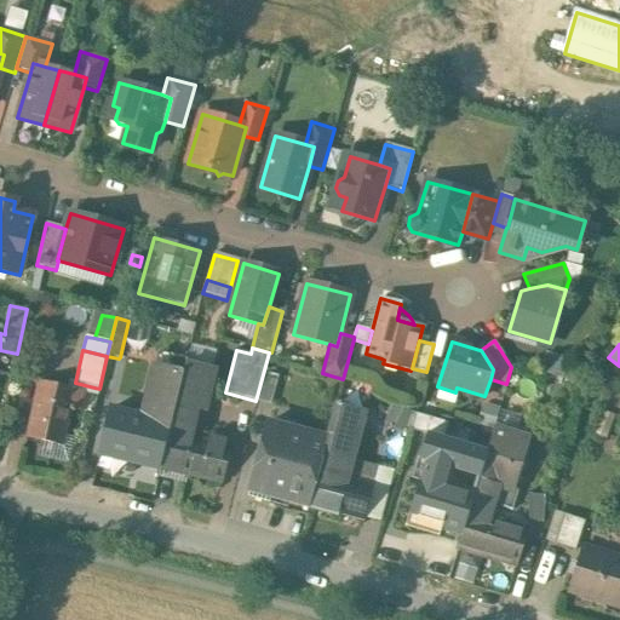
[(142,418),(110,409),(99,454),(160,469),(168,432),(183,374),(184,374),(189,351),(188,351),(187,360),(184,359),(181,372),(179,372),(179,373),(154,367),(142,418)]
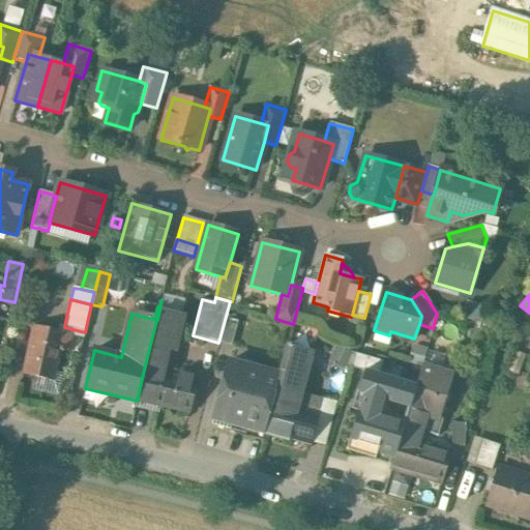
[(183,318),(159,312),(163,300),(162,300),(157,320),(156,320),(144,370),(163,374),(168,348),(175,350),(183,318)]
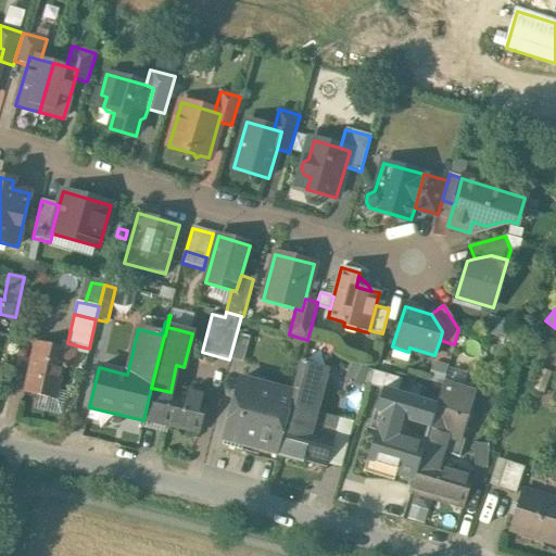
[(124,325),(108,320),(106,321),(96,319),(89,349),(117,355),(117,354),(124,325)]
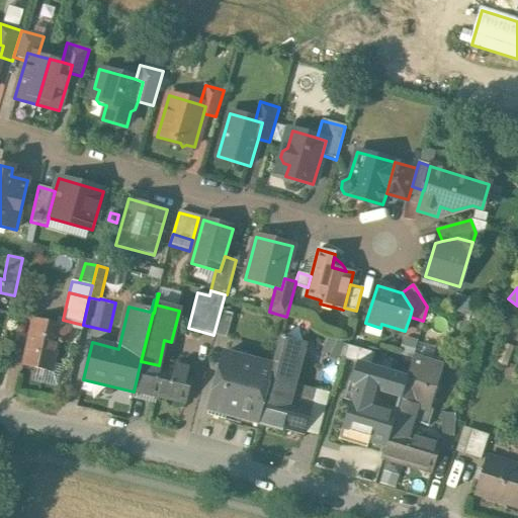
[(477,305),(455,297),(450,311),(472,317),(477,305)]
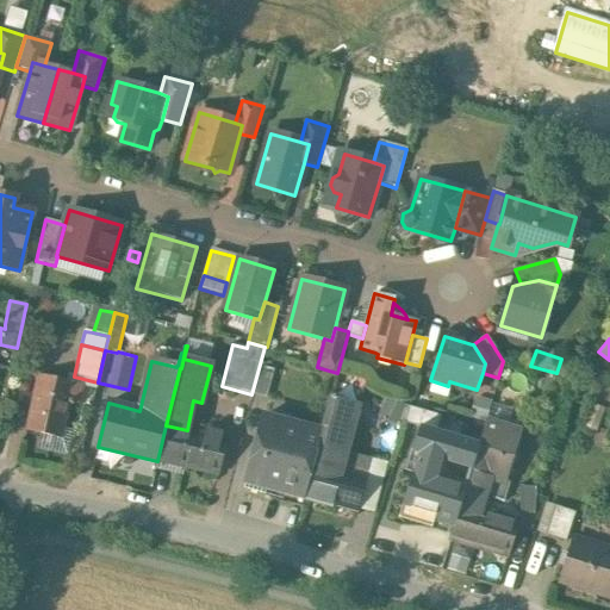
[(274,371),(260,367),(253,394),(267,398),(274,371)]
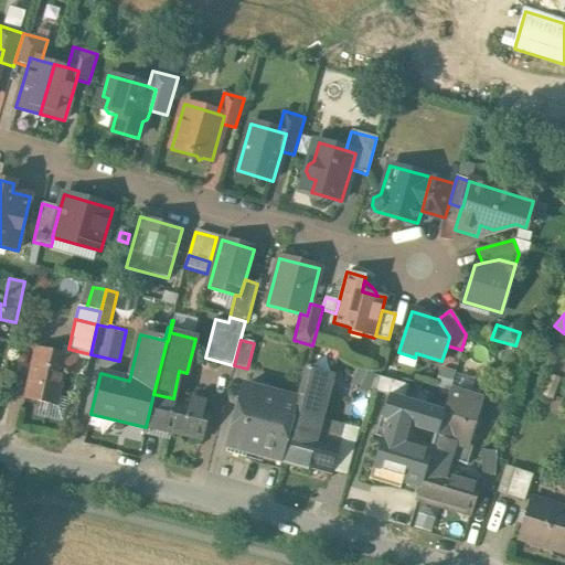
[(339,353),(311,347),(306,370),(332,376),(339,353)]
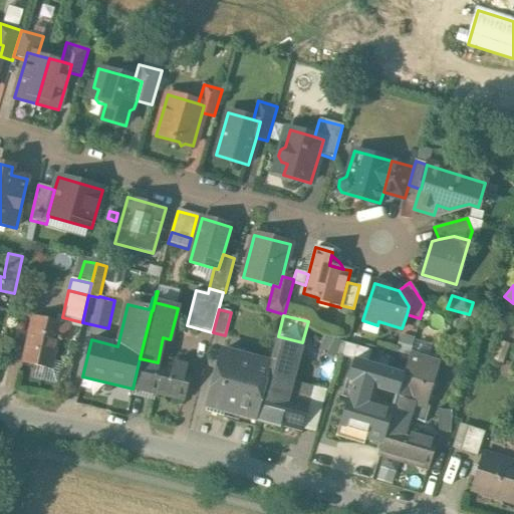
[(69,325),(32,317),(21,363),(51,369),(58,340),(61,341),(62,339),(66,340),(69,325)]
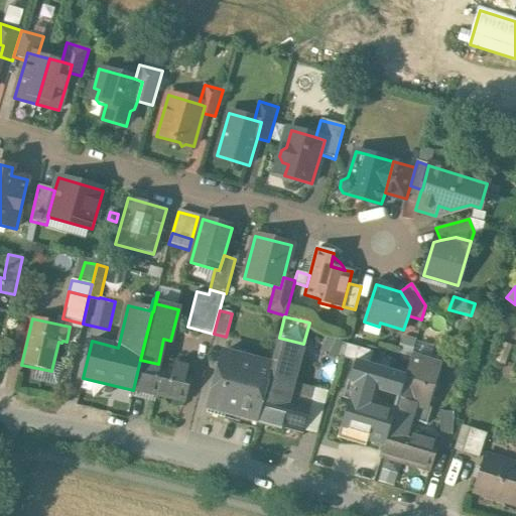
[(279,338),(272,366),(257,420),(302,432),(310,402),(296,398),(298,396),(301,385),(286,381),(290,368),(296,369),(303,344),(279,338)]
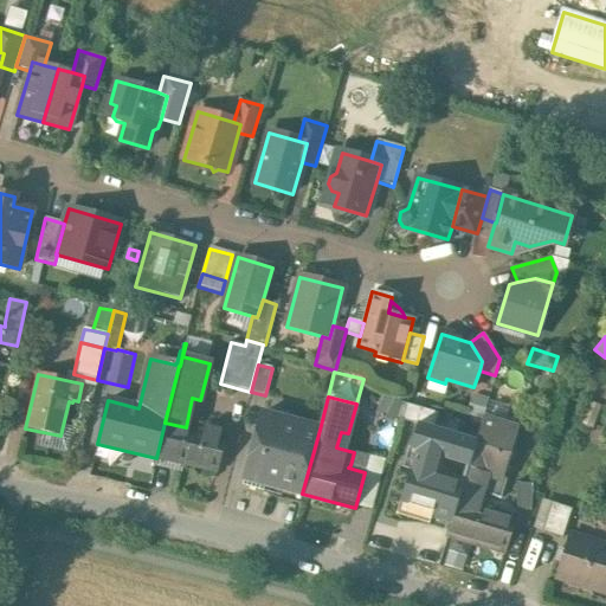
[(482,420),(452,412),(443,446),(452,449),(447,463),(468,469),(482,420)]
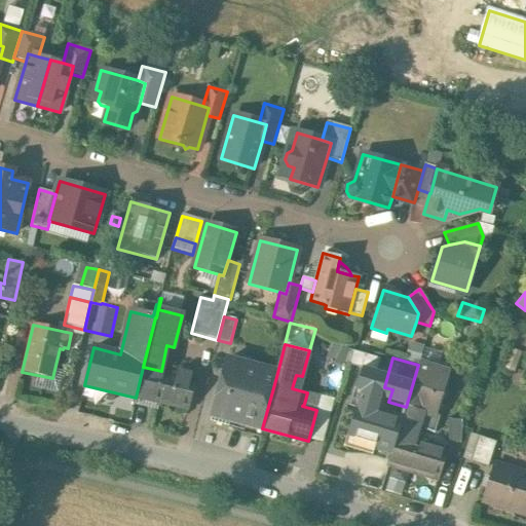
[(226,360),(212,415),(262,428),(277,373),(226,360)]
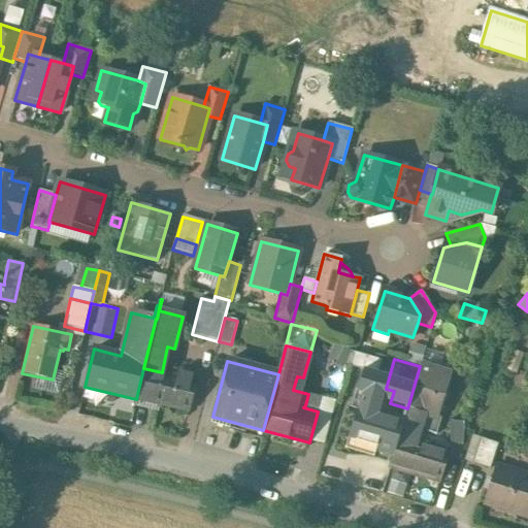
[(386,369),(354,361),(351,377),(381,386),(386,369)]
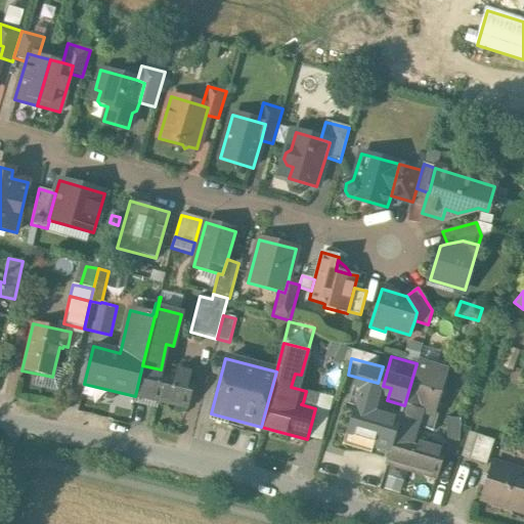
[(347,362),(335,359),(329,382),(340,385),(347,362)]
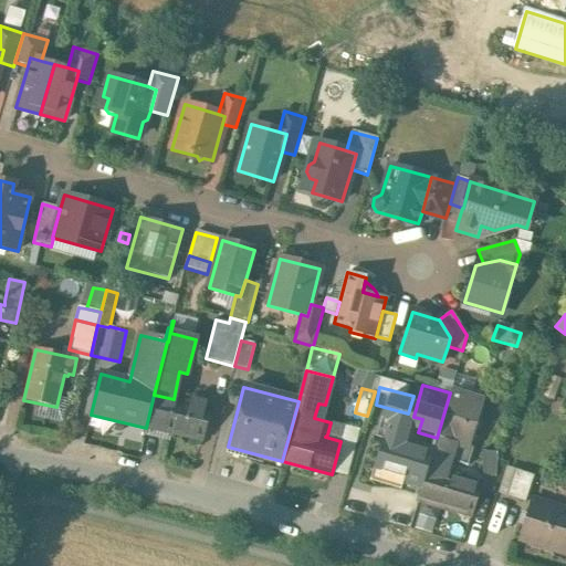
[(559,390),(546,388),(542,411),(555,413),(559,390)]
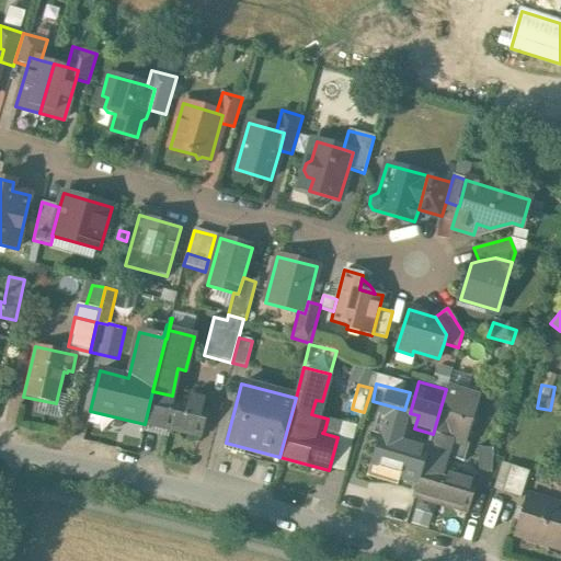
[(472,397),(446,389),(433,434),(450,439),(455,426),(462,428),(472,397)]
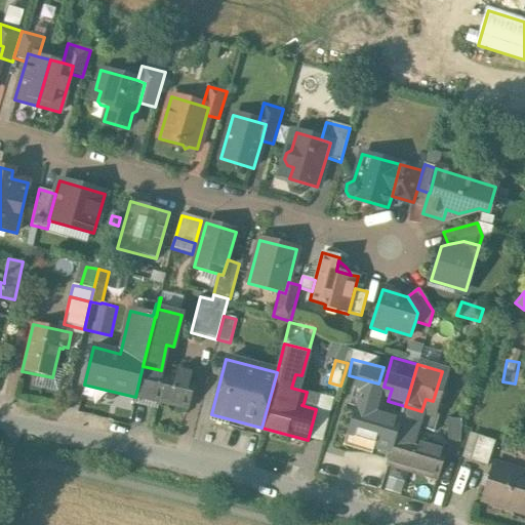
[(161,370),(143,366),(135,397),(159,402),(167,371),(161,370)]
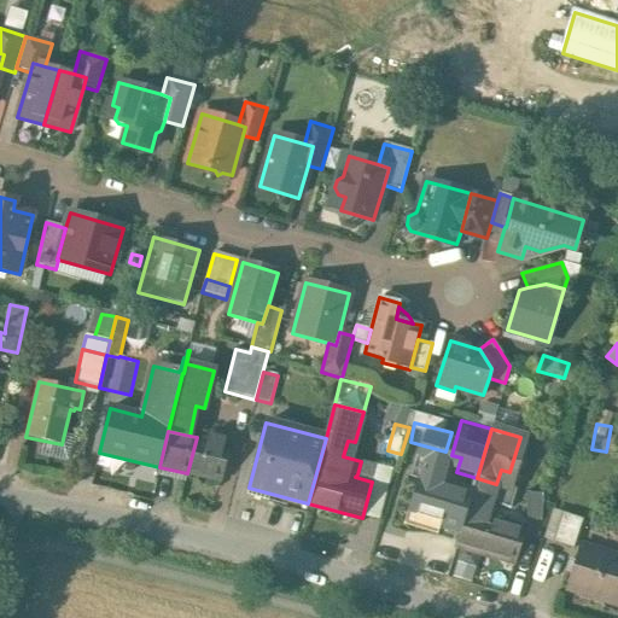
[(208,441),(197,437),(187,473),(220,482),(231,438),(209,432),(208,441)]
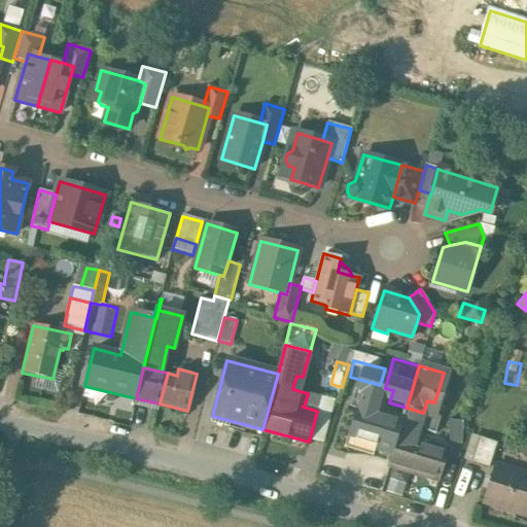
[(377,415),(364,459),(388,466),(407,408),(389,402),(385,418),(377,415)]
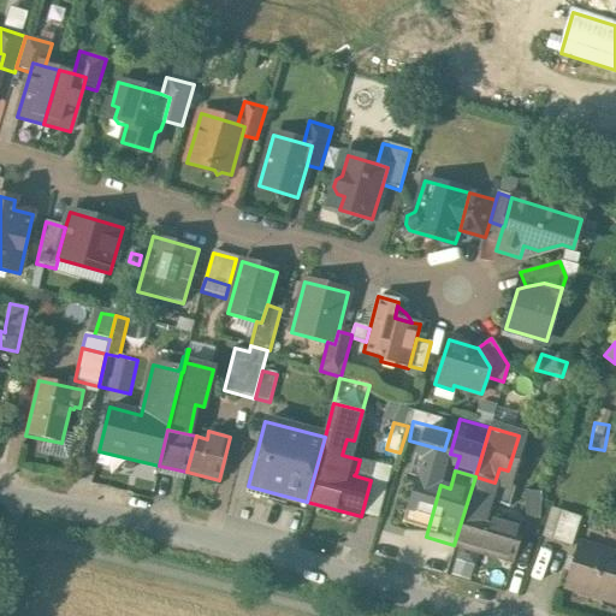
[(495,483),(475,477),(454,545),(513,563),(523,527),(491,516),(496,502),(490,501),(495,483)]
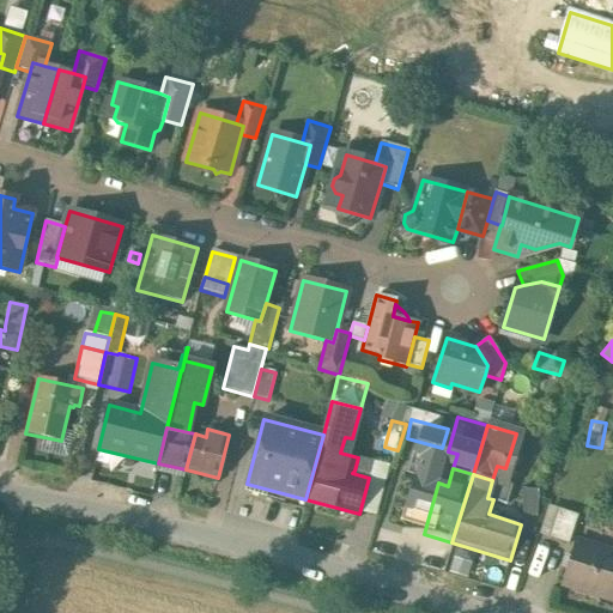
[(538,490),(523,490),(523,517),(538,517),(538,490)]
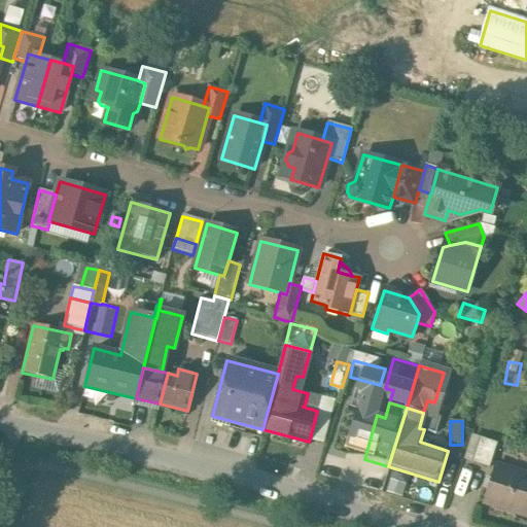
[(497,443),(480,437),(472,464),(489,469),(497,443)]
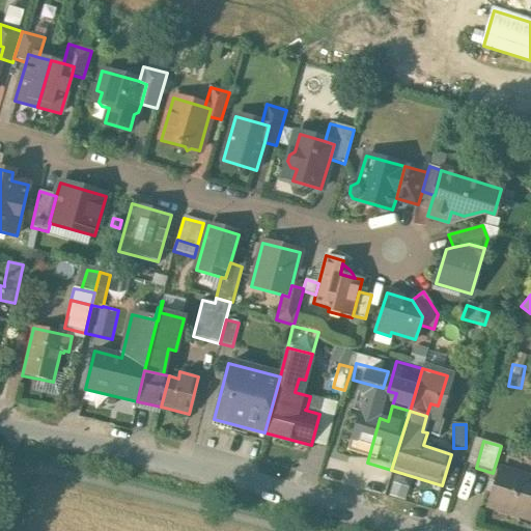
[(530,509),(530,478),(499,469),(486,507),(521,518),(530,514),(530,509)]
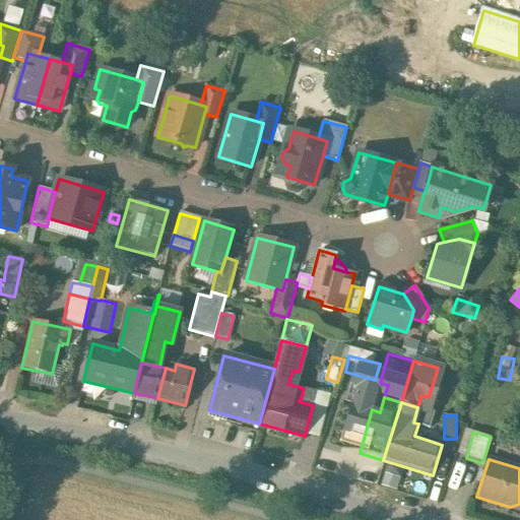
[(386,486),(400,486),(401,473),(386,473),(386,486)]
